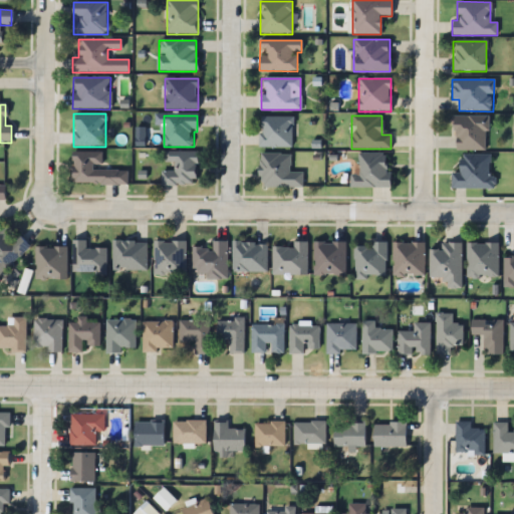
[(487,150),(487,116),(453,116),(453,150),(487,150)]
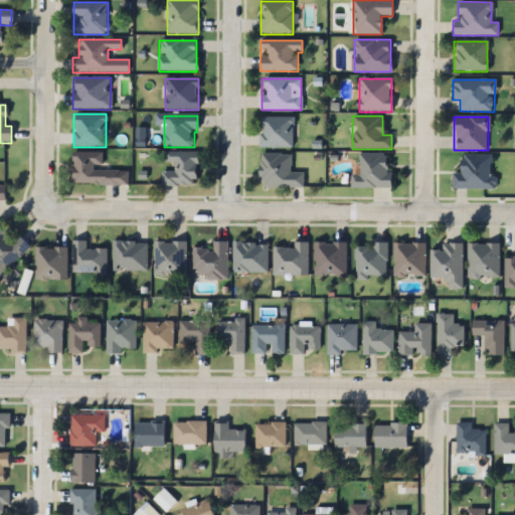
[(260,148),(292,148),(292,118),(260,118),(260,148)]
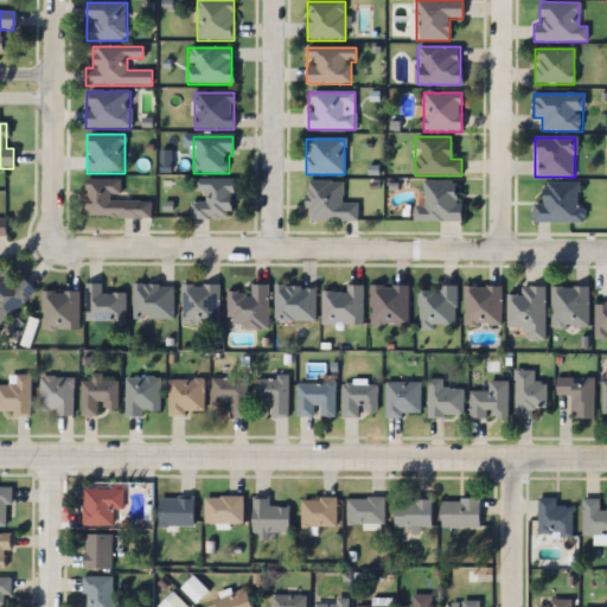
[(231,179),(193,180),(193,192),(204,192),(205,203),(190,203),(191,219),(232,219),(231,179)]
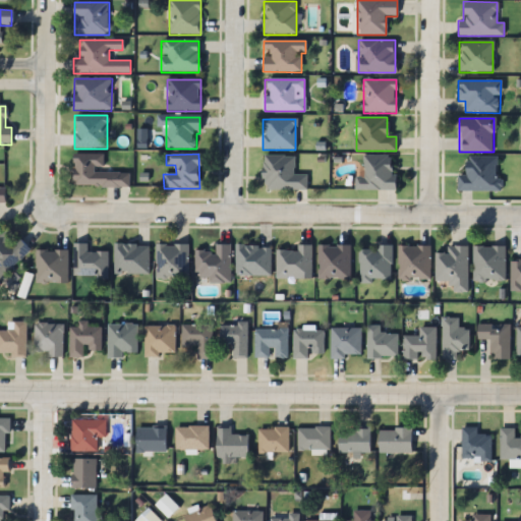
[(102,155),(73,155),(73,187),(129,187),(129,173),(102,173),(102,155)]
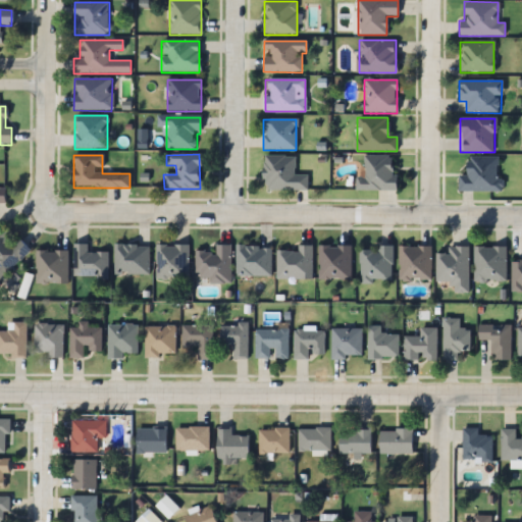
[(394,192),(394,156),(365,156),(365,178),(356,178),(356,192),(394,192)]
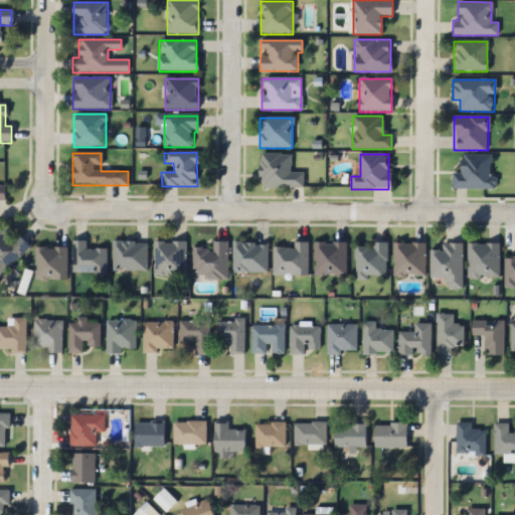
[(302,188),(302,174),(290,174),(290,155),(261,155),(261,188),(302,188)]
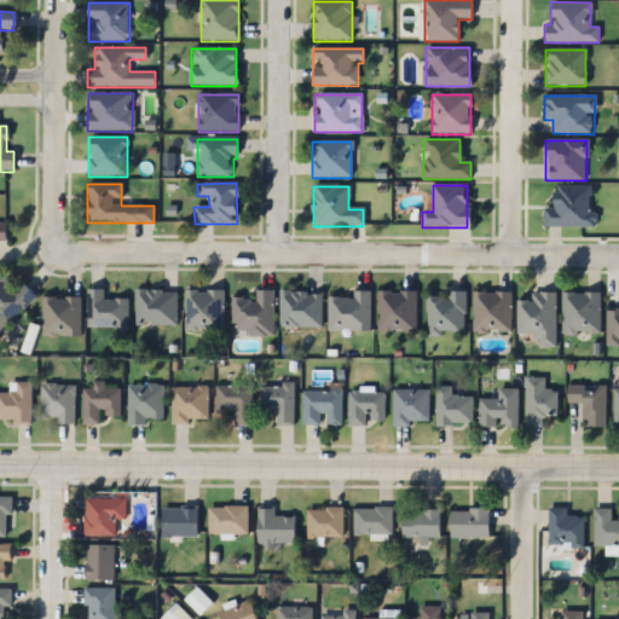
[(543,208),(543,227),(591,227),(591,186),(553,186),(553,209),(543,208)]
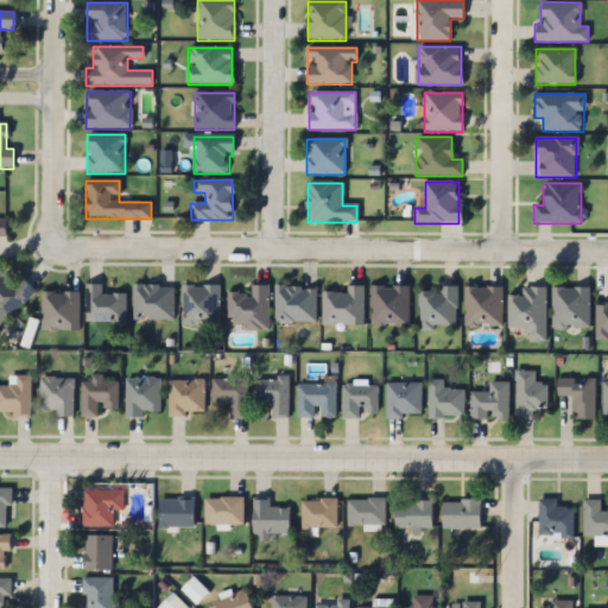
[(0,266),(0,320),(4,323),(35,290),(20,277),(19,279),(2,264),(0,266)]
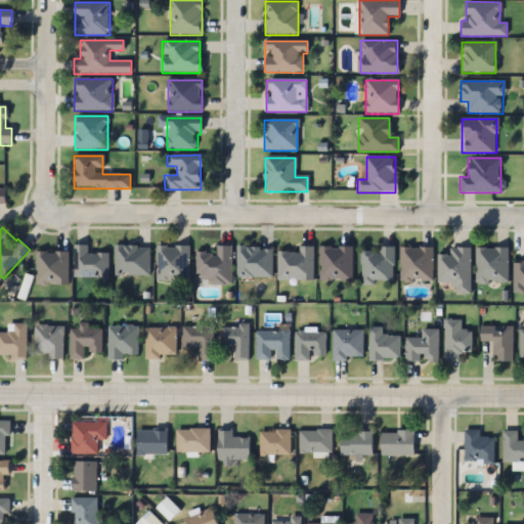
[(108,253),(88,253),(88,244),(74,244),(74,277),(108,277),(108,253)]
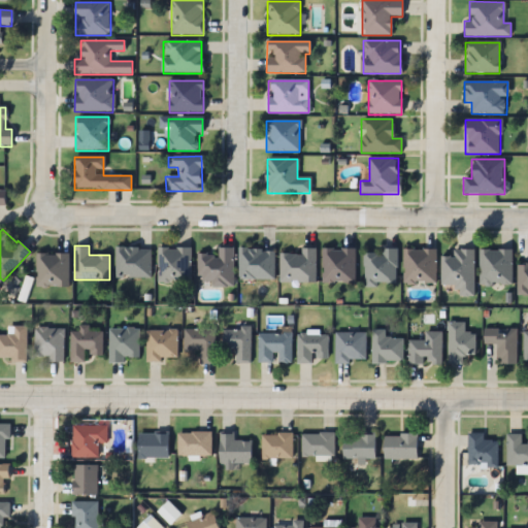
[(116,248),(116,277),(151,277),(151,248),(116,248)]
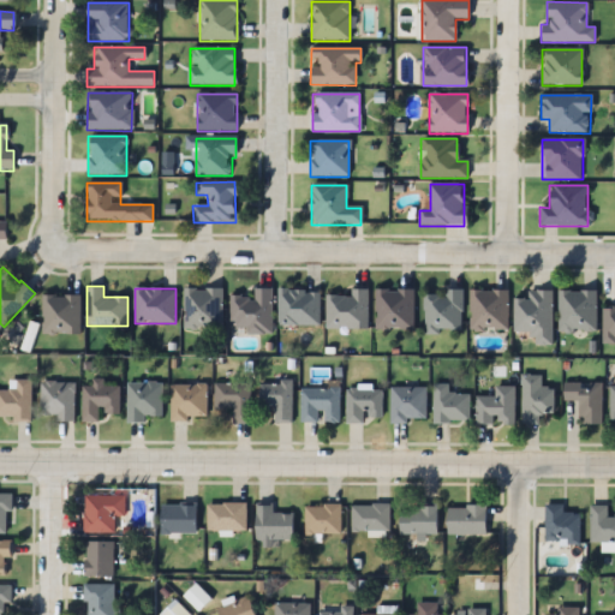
[(222,328),(222,288),(184,288),(184,328),(222,328)]
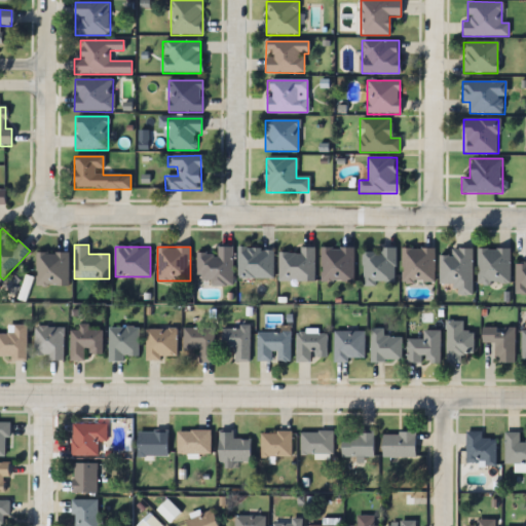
[(217,254),(197,253),(197,283),(232,284),(232,247),(217,247),(217,254)]
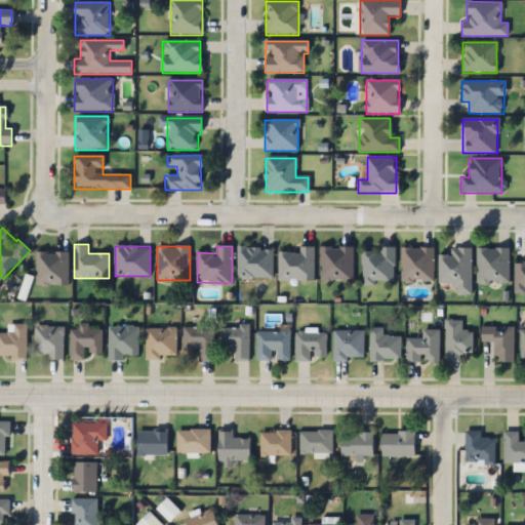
[(272,278),(272,247),(237,247),(237,278),(272,278)]
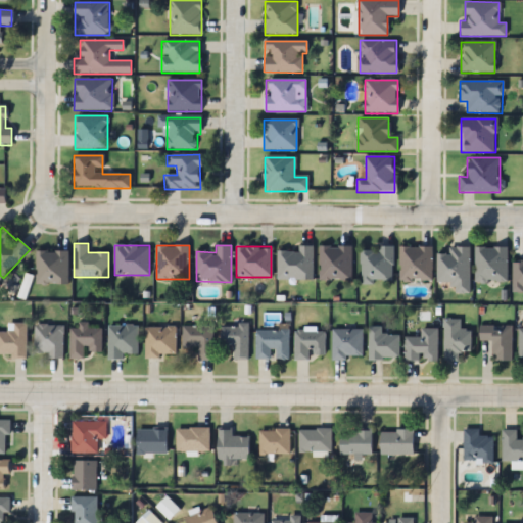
[(276,280),(313,280),(313,246),(296,246),(296,250),(276,250),(276,280)]
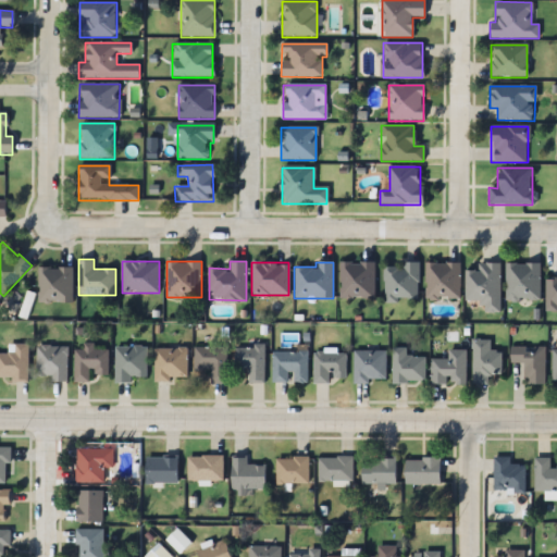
[(374,262),(339,262),(339,298),(374,298),(374,262)]
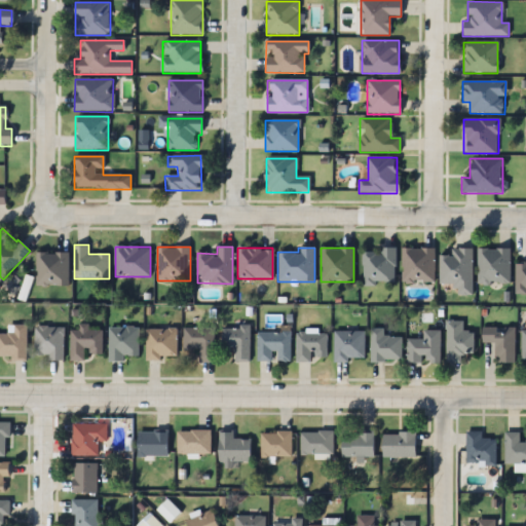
[(379,252),(363,252),(363,286),(395,286),(395,249),(379,249),(379,252)]
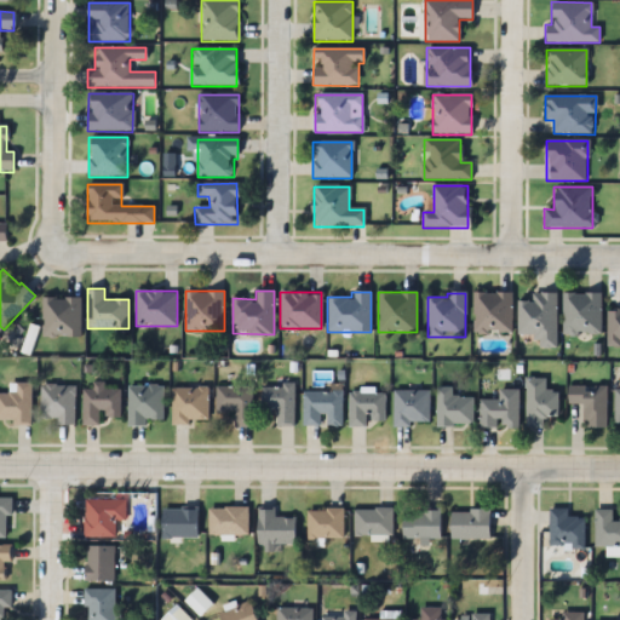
[(474,334),(511,334),(511,293),(474,293),(474,334)]
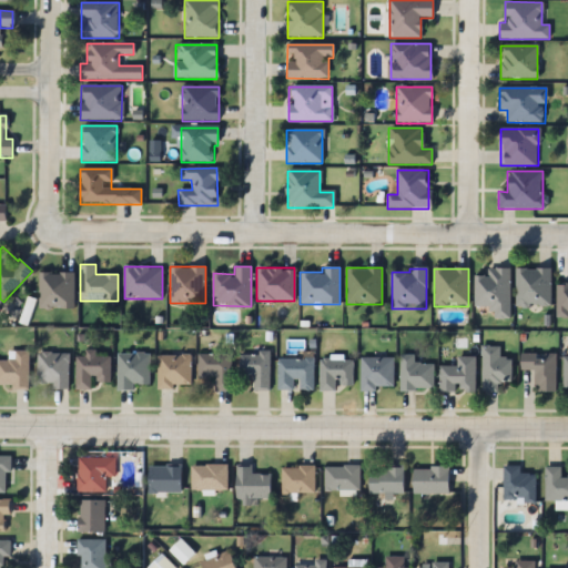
[(550,270),(516,269),(516,306),(549,307),(550,270)]
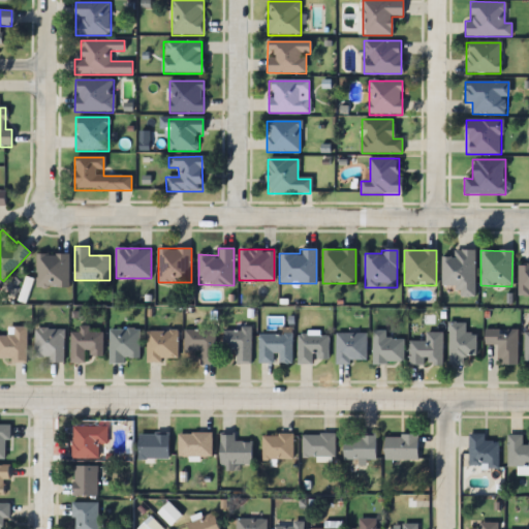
[(474,297),(474,251),(454,251),(454,257),(441,257),(441,285),(457,285),(457,297),(474,297)]
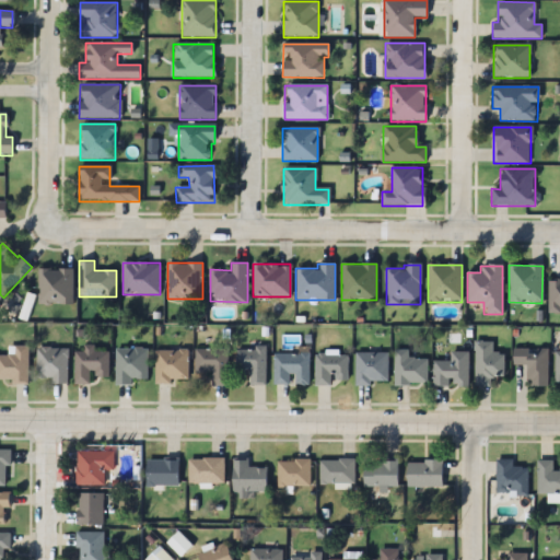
[(72,268),(38,268),(38,304),(72,304),(72,268)]
